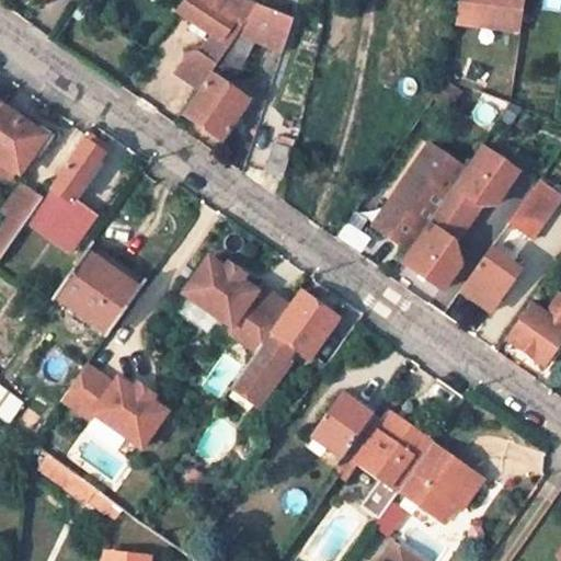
[(214,36),(194,66),(191,63),(185,63),(181,66),(169,83),(193,101),(217,64),(258,6),(242,0),(229,0),(229,1),(226,0),(216,0),(212,7),(202,0),(184,0),(176,12),(194,23),(208,33),(214,36)]
